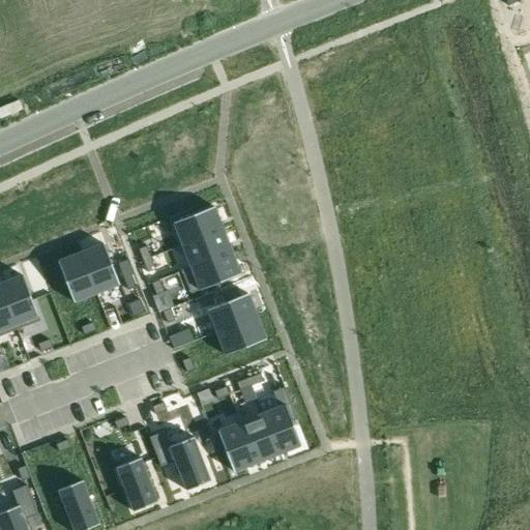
[(188,210),(171,217),(182,245),(224,230),(214,207),(214,206),(190,216),(188,210)]
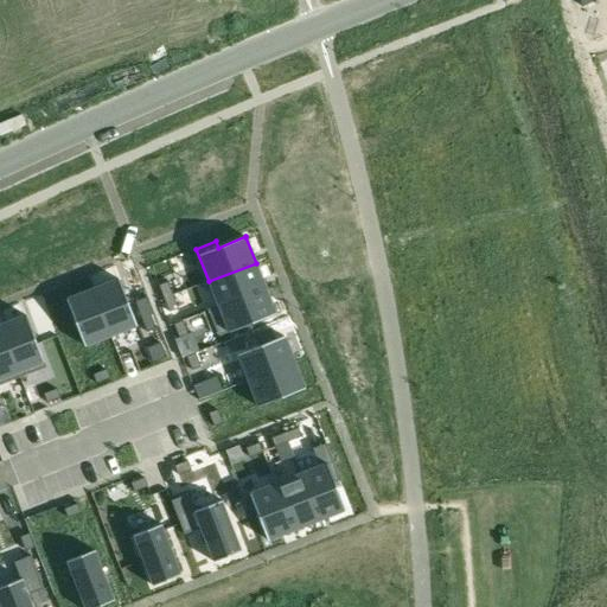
[(218,306),(208,310),(208,311),(266,288),(256,263),(209,281),(218,306)]
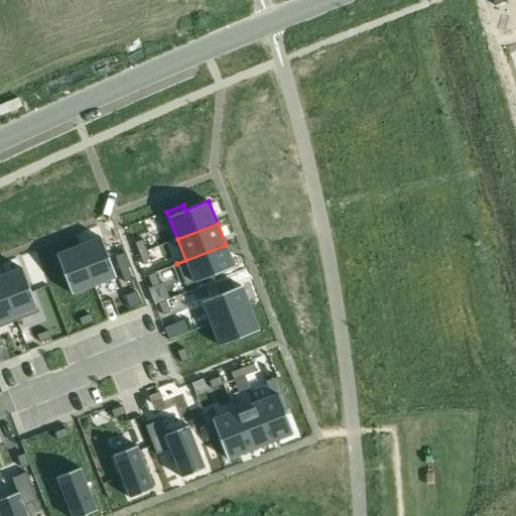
[(101,237),(79,246),(94,286),(116,277),(101,237)]
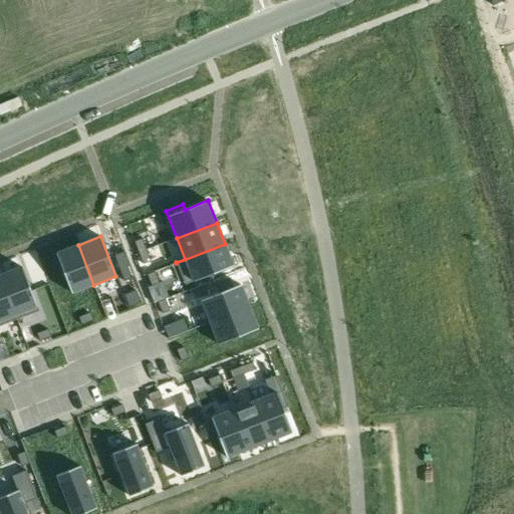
[(142,239),(135,242),(139,253),(147,250),(142,239)]
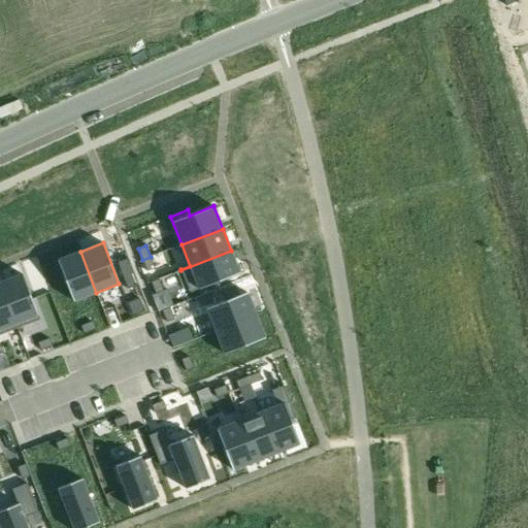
[(231,251),(180,270),(190,293),(199,289),(201,295),(219,288),(217,283),(239,273),(231,251)]
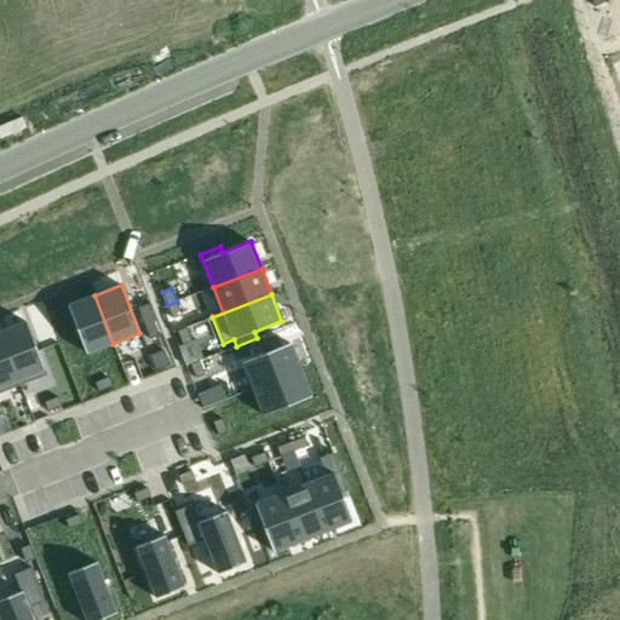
[(95,296),(68,306),(86,354),(113,344),(95,296)]
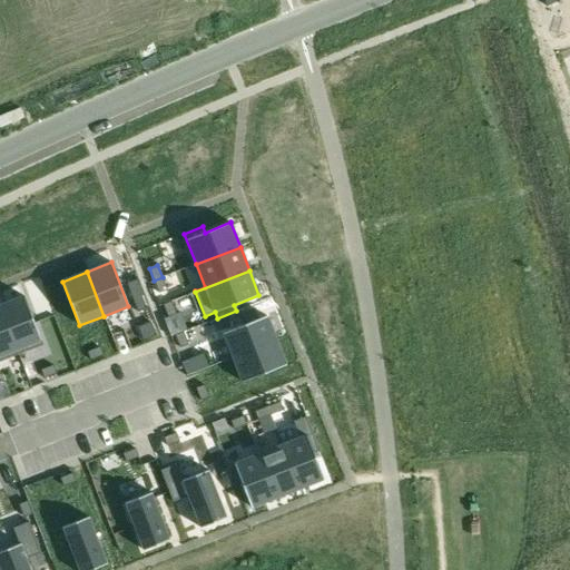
[(163,277),(154,281),(158,293),(167,290),(163,277)]
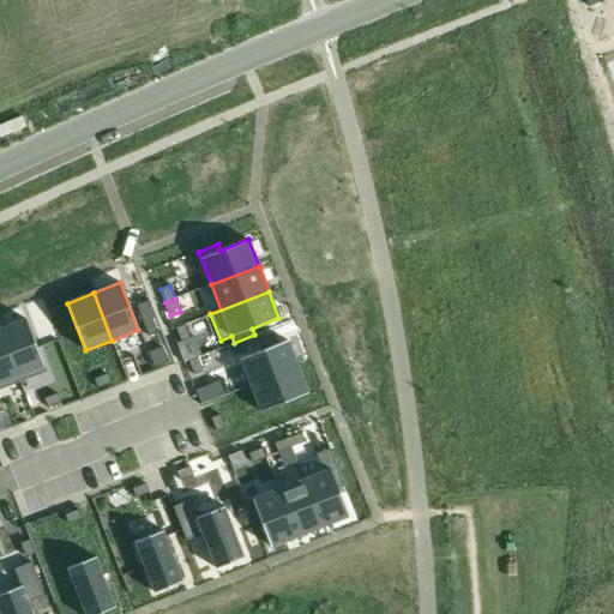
[(26,319),(0,329),(0,330),(20,383),(47,372),(26,319)]
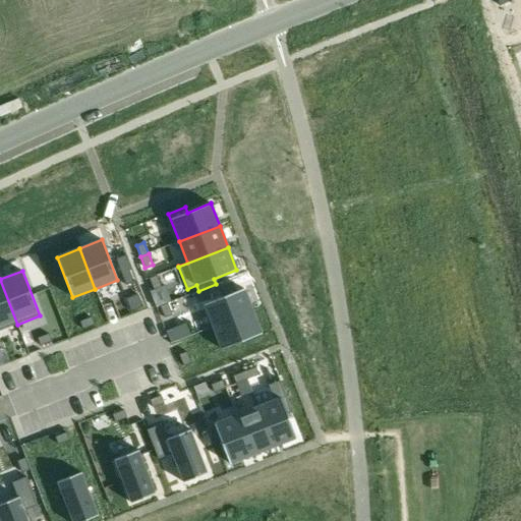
[(129,271),(121,274),(126,285),(133,282),(129,271)]
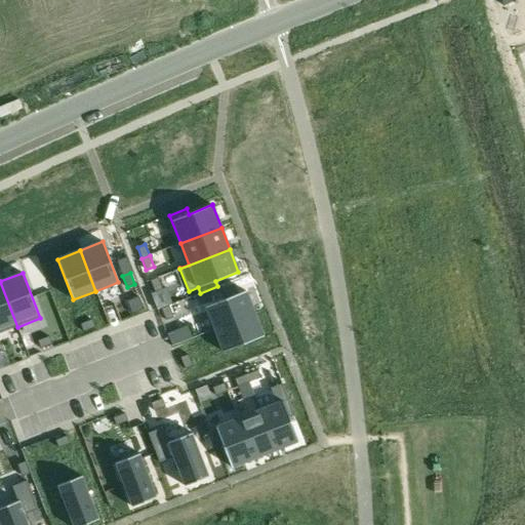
[(158,277),(150,280),(155,292),(162,289),(158,277)]
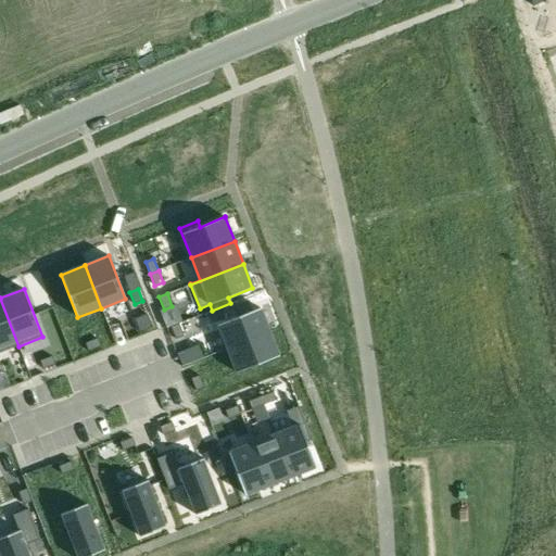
[(0,353),(19,346),(0,299),(0,353)]
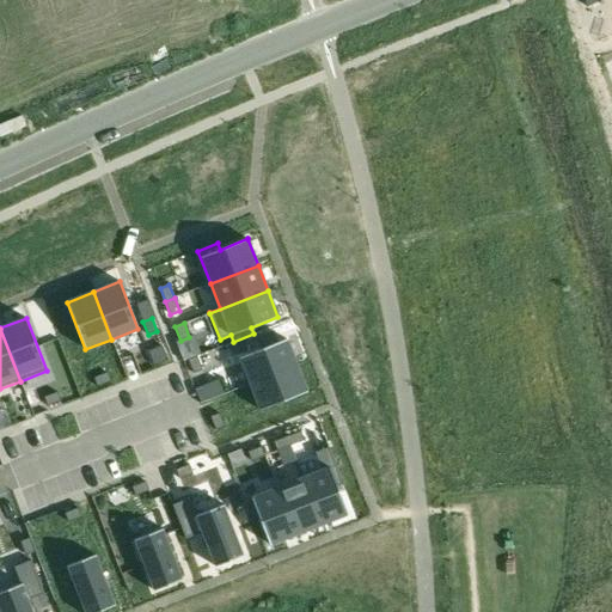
[(287,340),(239,357),(250,384),(297,366),(287,340)]
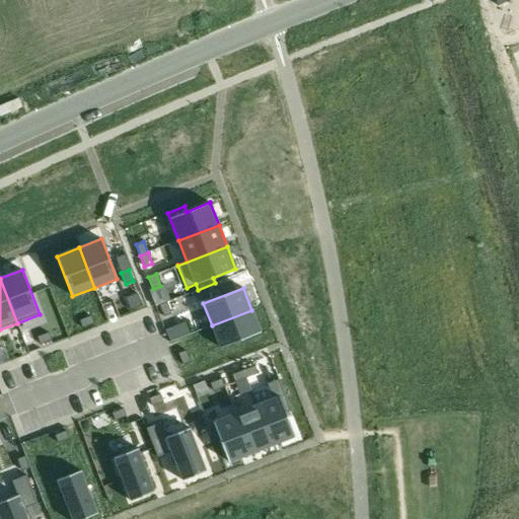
[(167,302),(159,305),(164,316),(171,313),(167,302)]
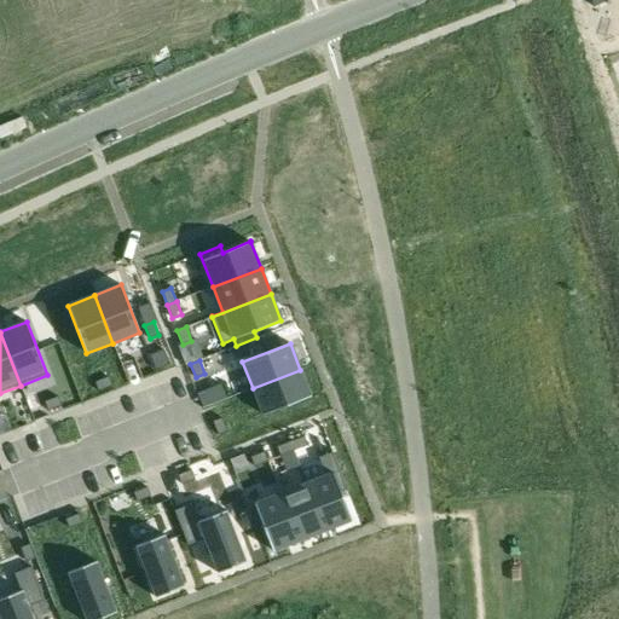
[(300,370),(253,388),(262,415),(311,397),(300,370)]
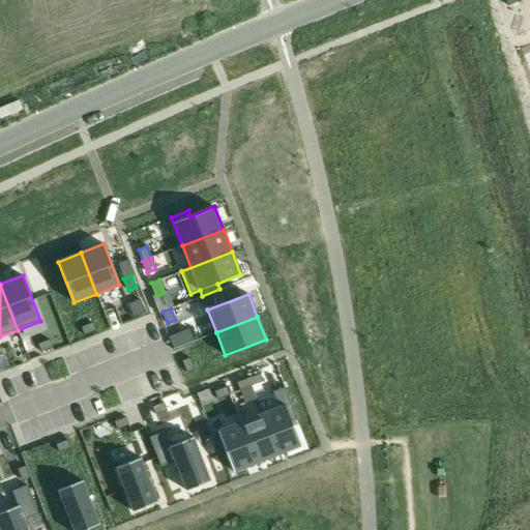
[(93,322),(81,327),(84,335),(96,330),(93,322)]
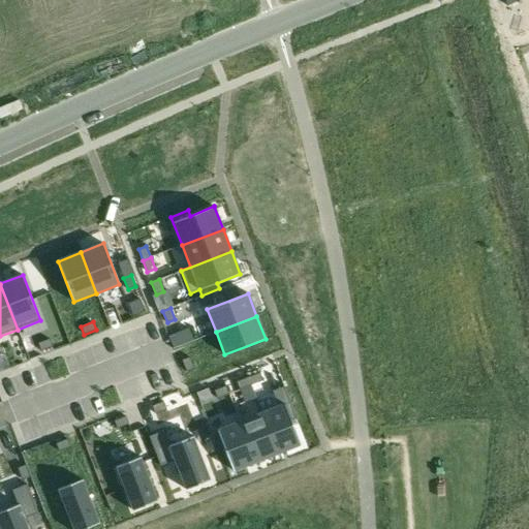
[(50,339),(38,343),(41,351),(53,347),(50,339)]
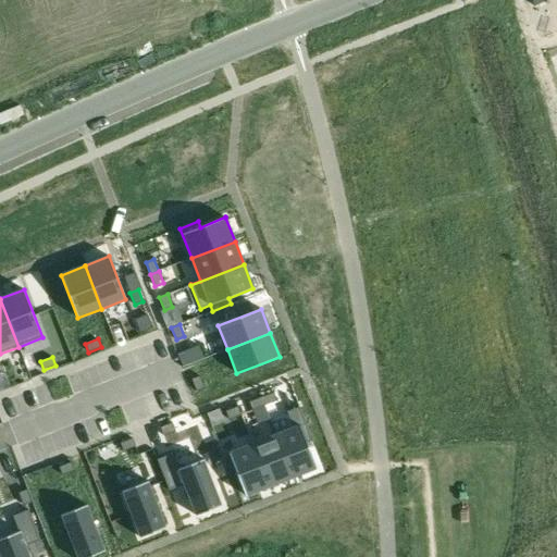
[(199,376),(192,380),(196,392),(205,388),(199,376)]
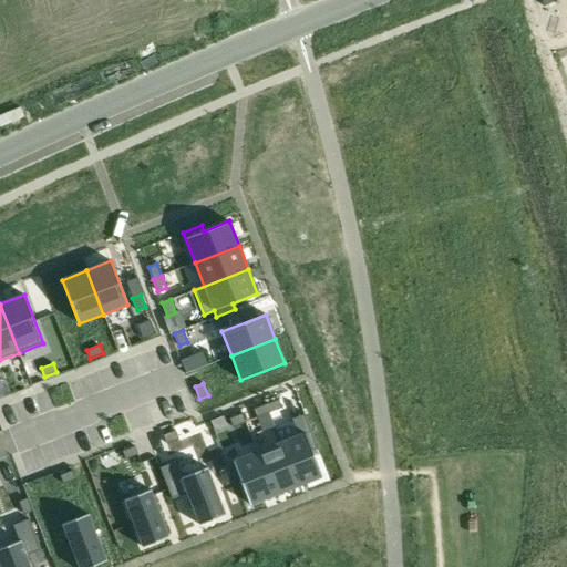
[(278,400),(266,404),(269,413),(281,408),(278,400)]
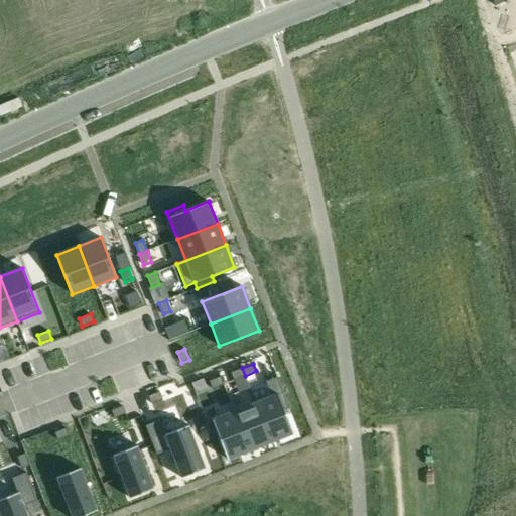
[(242,368),(231,373),(234,380),(245,376),(242,368)]
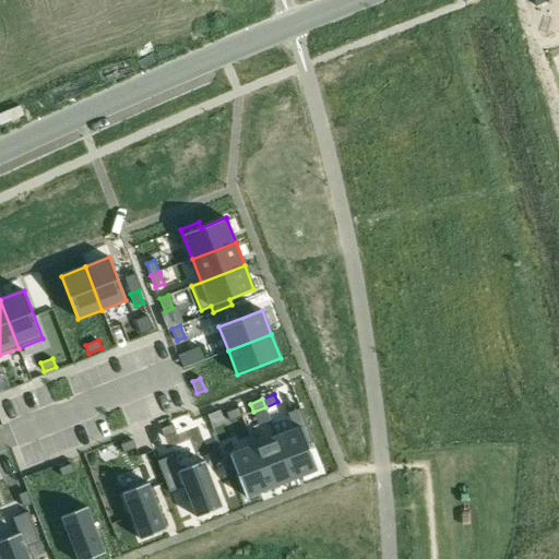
[(239,408),(226,413),(229,421),(241,416),(239,408)]
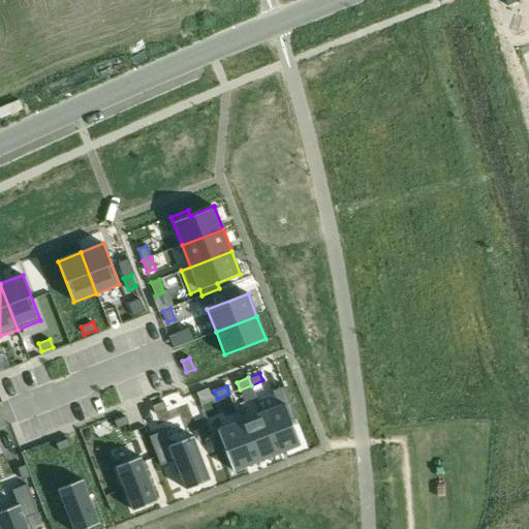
[(279,406),(261,413),(278,454),(301,444),(291,422),(297,419),(284,386),(273,391),(279,406)]
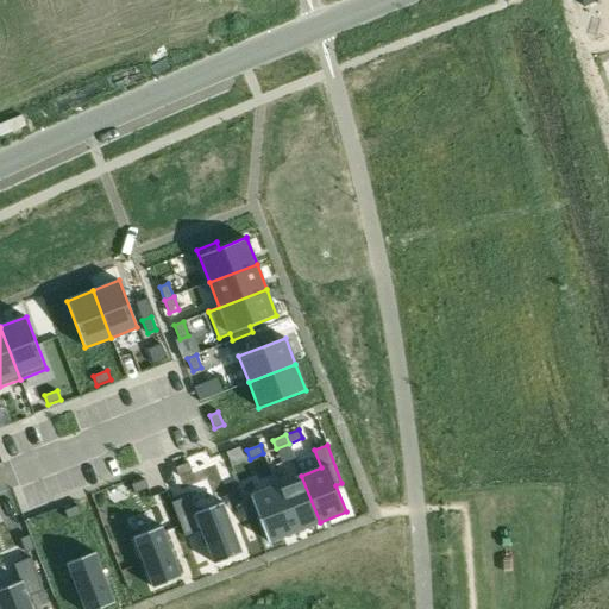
[(188,462),(175,468),(179,476),(192,471),(188,462)]
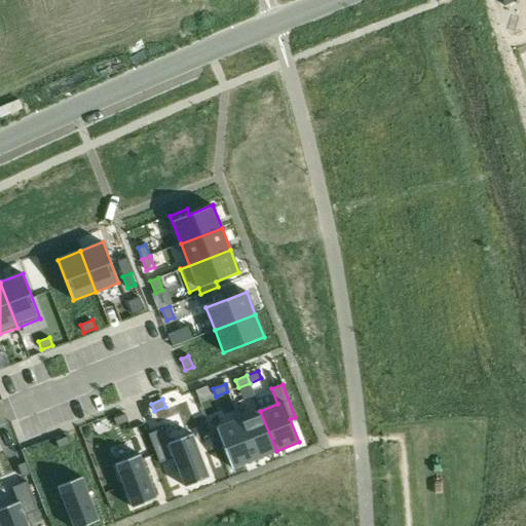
[(260,411),(238,419),(255,459),(276,451),(260,411)]
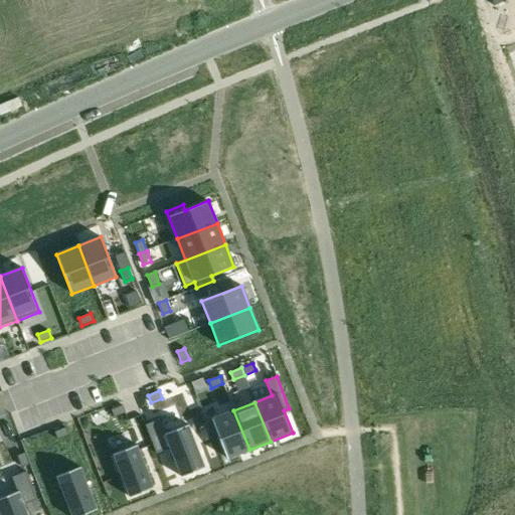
[(123,405),(111,409),(114,417),(125,412),(123,405)]
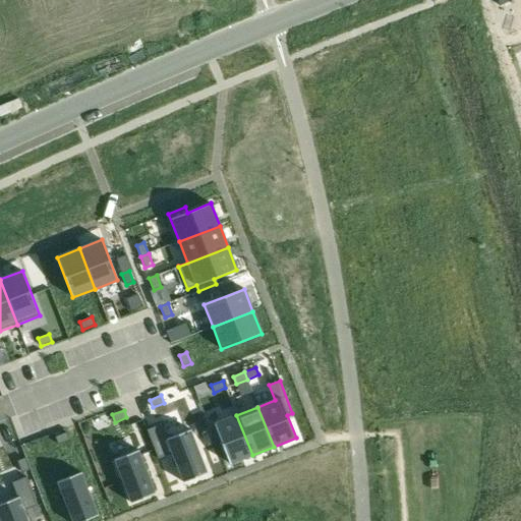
[(236,415),(209,426),(215,443),(221,441),(230,464),(252,455),(236,415)]
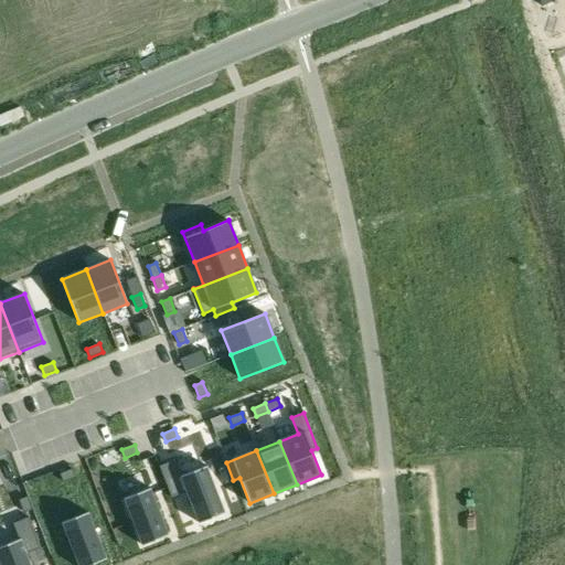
[(176,460),(159,466),(171,498),(185,492),(198,523),(225,513),(206,466),(181,476),(176,460)]
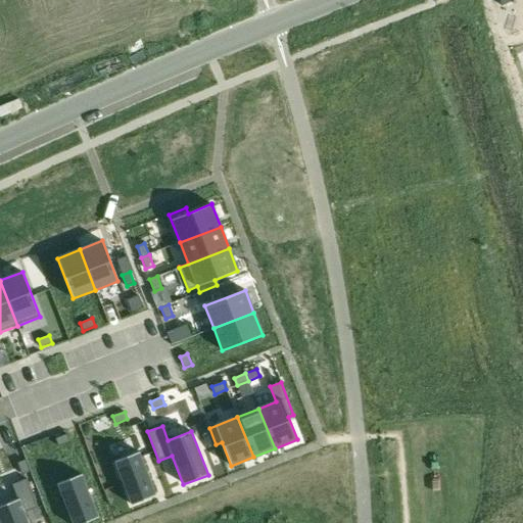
[(66,434),(55,438),(58,446),(69,441),(66,434)]
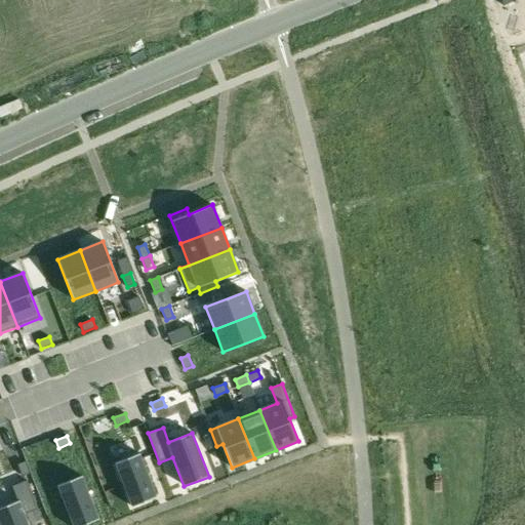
[(139,453),(115,463),(131,507),(157,496),(139,453)]
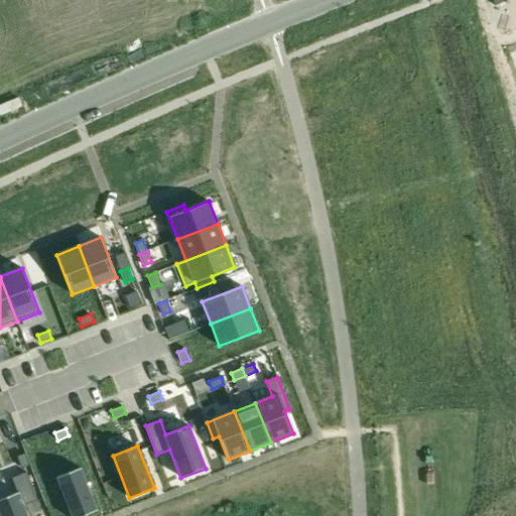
[(24,454),(17,457),(21,468),(29,465),(24,454)]
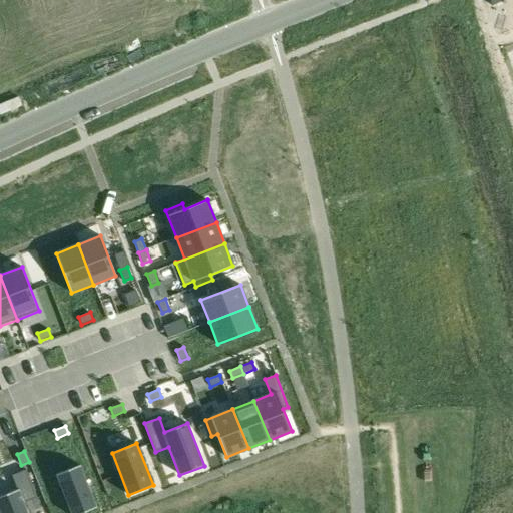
[(80,465),(56,474),(70,512),(82,512),(96,507),(80,465)]
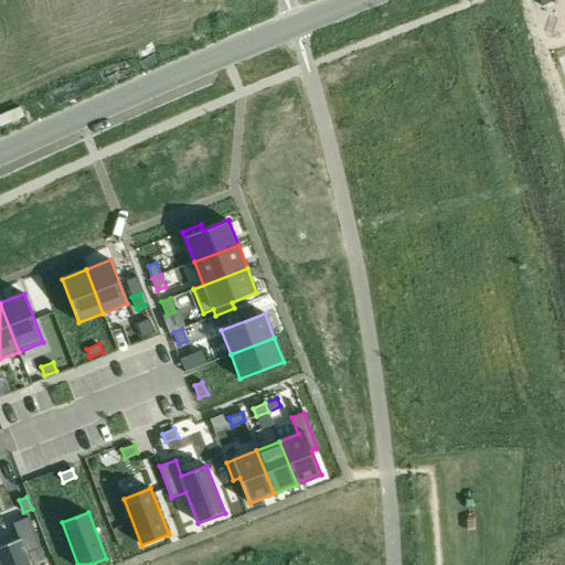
[(19,539),(0,546),(0,564),(30,564),(27,554),(41,548),(29,518),(13,523),(19,539)]
